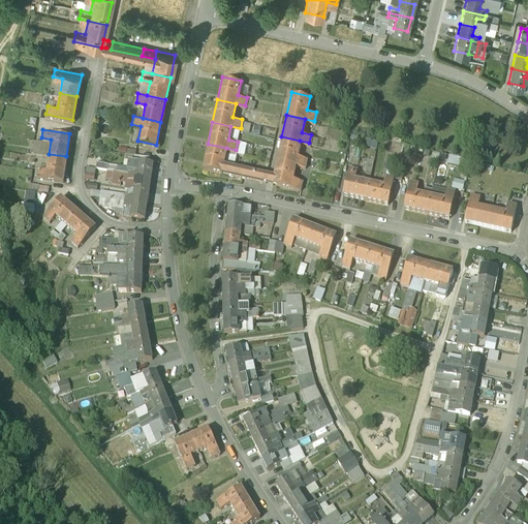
[(300,141),(281,136),(277,159),(296,163),(305,165),(306,156),(297,154),(300,141)]
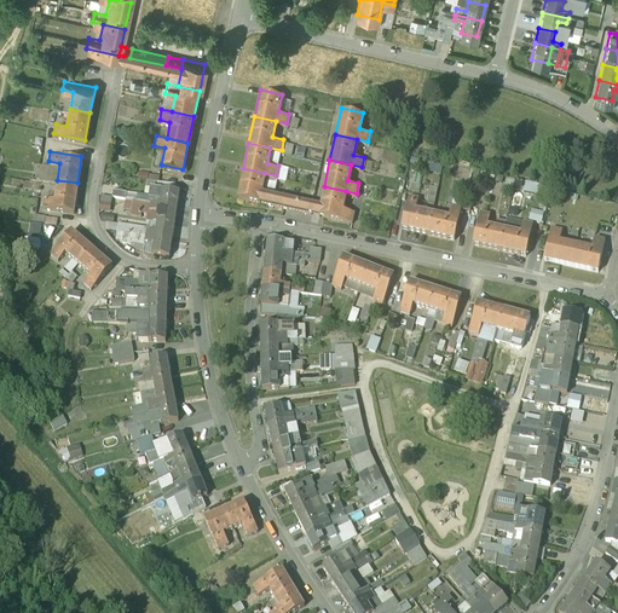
[(265,173),(243,168),(237,195),(259,200),(259,198),(261,189),(265,173)]
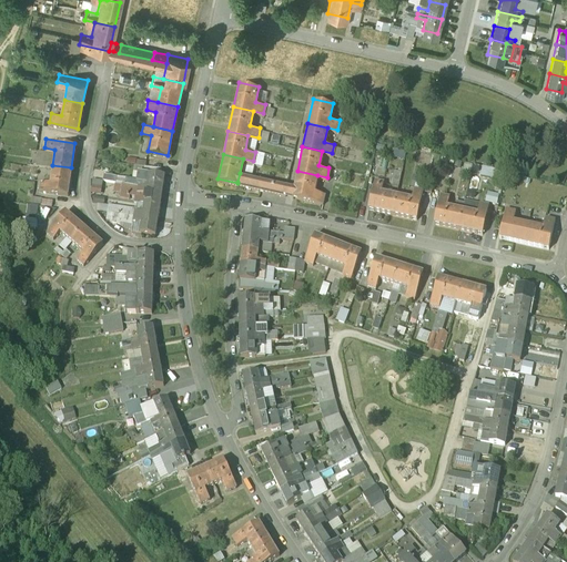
[(161,165),(143,162),(142,169),(149,170),(160,172),(161,165)]
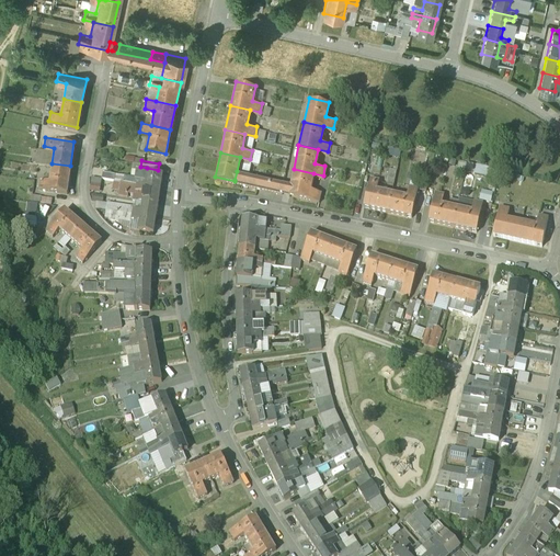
[(70,166),(52,163),(49,179),(38,177),(37,185),(66,190),(70,166)]
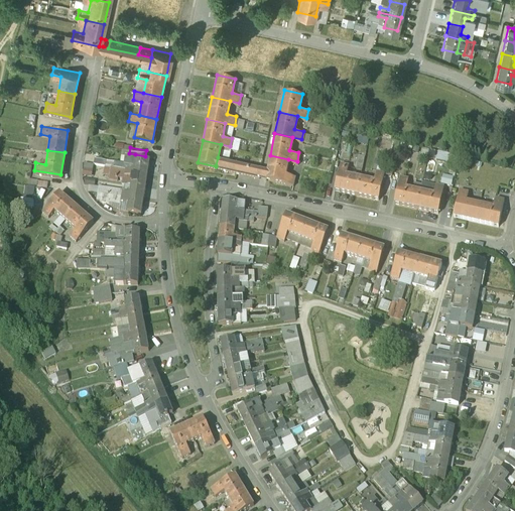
[(129,153),(126,153),(125,160),(114,158),(113,165),(125,167),(126,162),(133,163),(135,154),(129,153)]
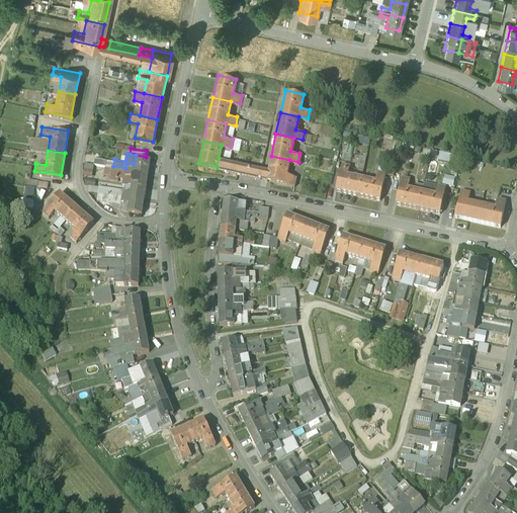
[(146,157),(136,155),(134,164),(126,163),(125,168),(148,171),(150,158),(146,157)]
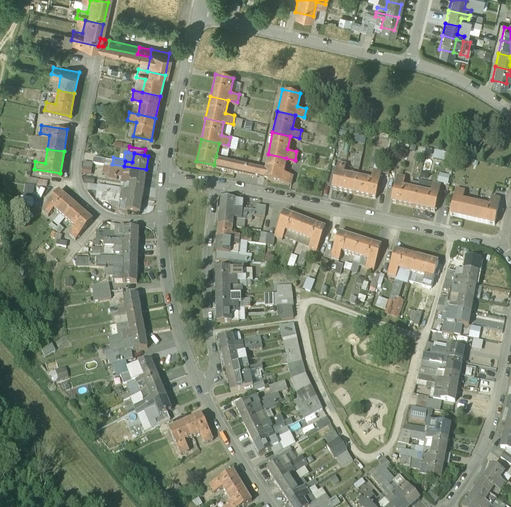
[(286,158),(268,154),(265,167),(263,175),(263,176),(290,181),(292,173),(283,171),(286,158)]
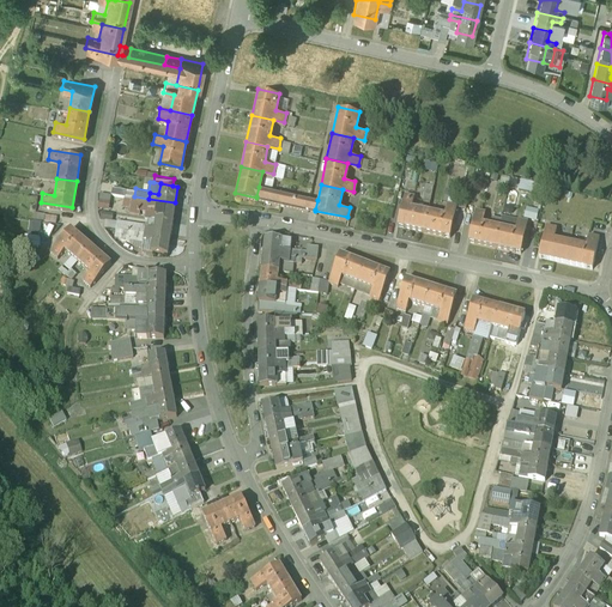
[(274,190),(259,187),(256,196),(272,200),(274,190)]
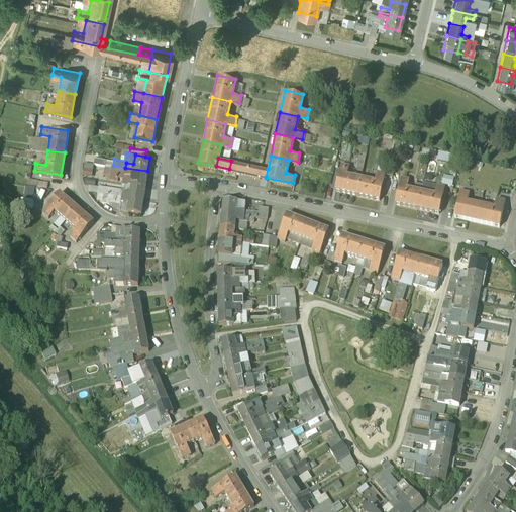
[(84,160),(84,172),(92,172),(93,161),(84,160)]
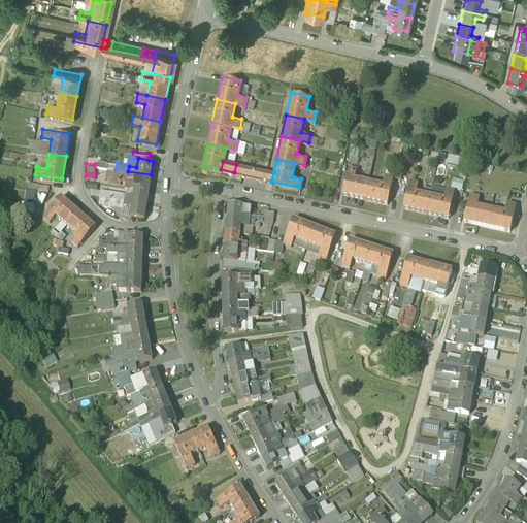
[(234,172),(262,178),(263,170),(236,164),(234,172)]
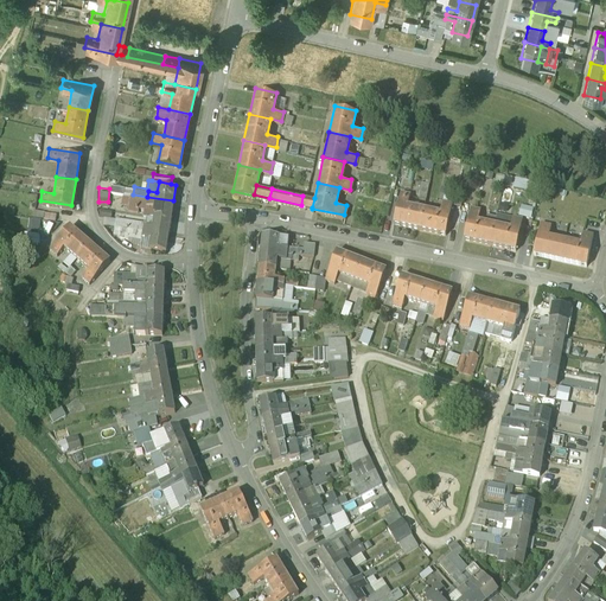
[(409,191),(400,189),(393,221),(419,225),(423,205),(407,202),(409,191)]
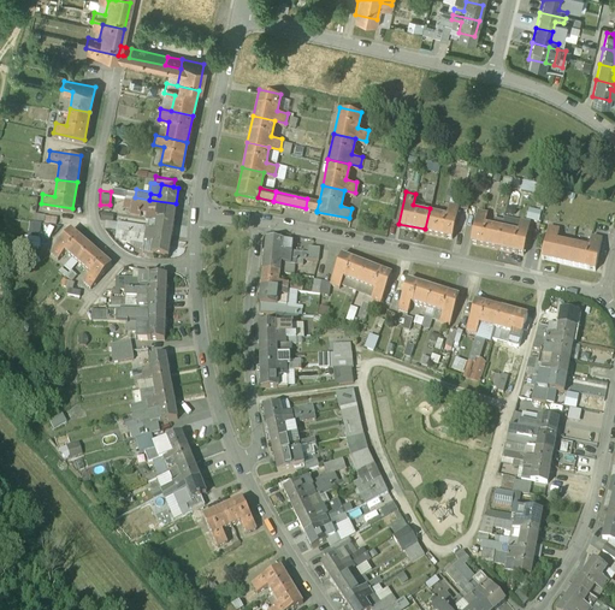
[(135,197),(131,196),(130,206),(146,208),(152,209),(152,206),(148,206),(149,200),(135,197)]
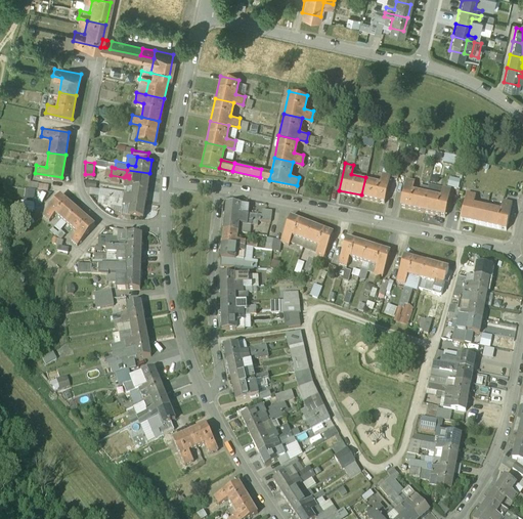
[(266,170),(261,169),(260,177),(264,178),(269,179),(271,171),(266,170)]
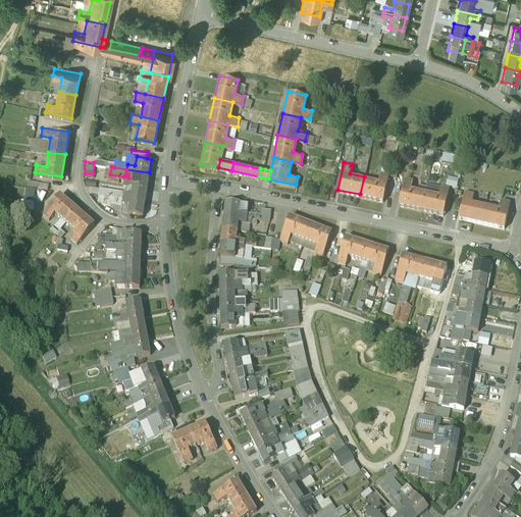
[(149,172),(126,169),(125,174),(128,174),(128,177),(123,176),(123,182),(133,183),(147,186),(149,172)]
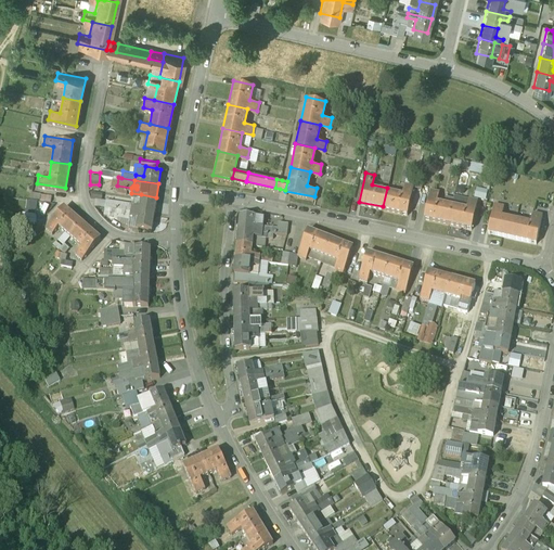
[(402,192),(387,188),(383,206),(407,212),(413,183),(404,181),(402,192)]
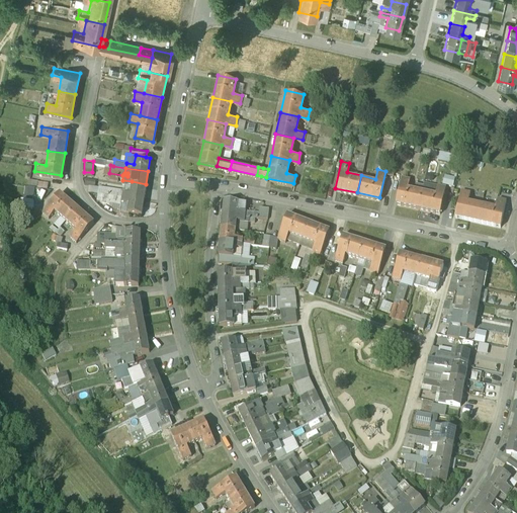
[(409,176),(401,174),(396,201),(417,205),(421,188),(407,185),(409,176)]
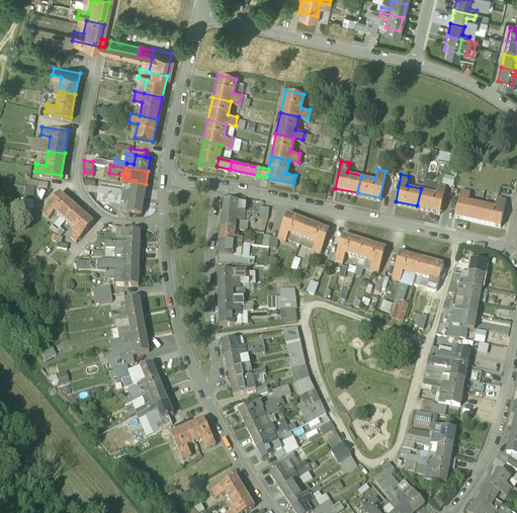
[(48,184),(49,179),(28,176),(27,181),(48,184)]
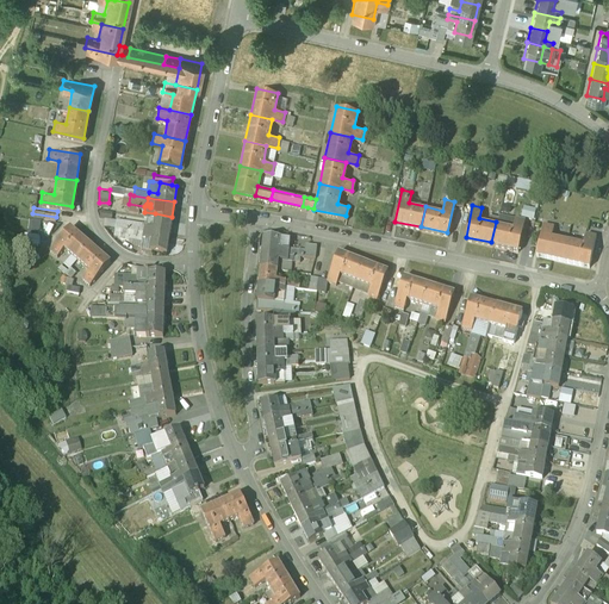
[(515,216),(498,212),(496,223),(513,225),(515,216)]
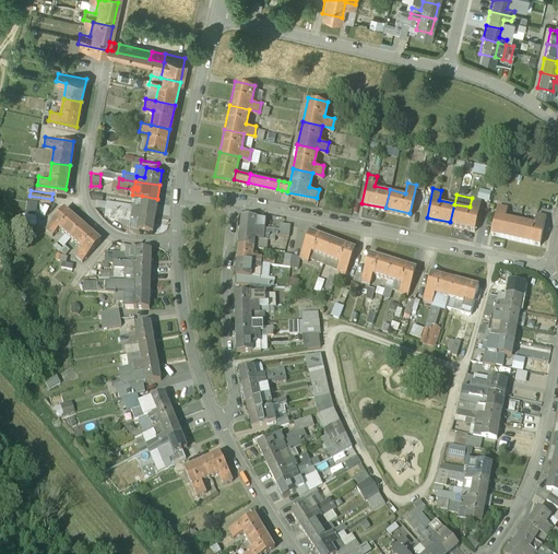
[(142,196),(140,205),(132,204),(131,210),(155,213),(157,199),(142,196)]
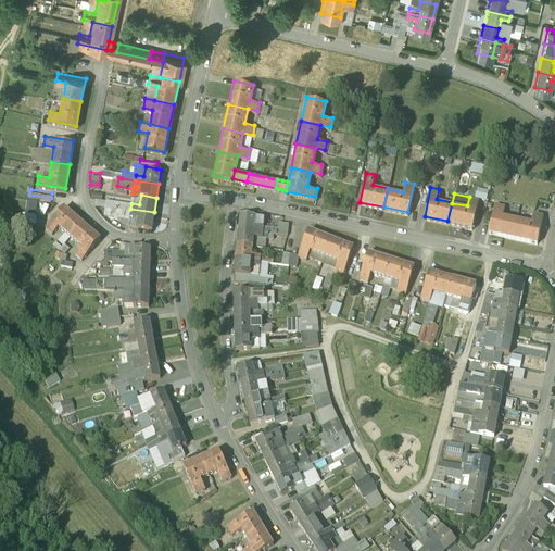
[(452,203),(452,202),(448,221),(471,226),(478,198),(469,196),(469,197),(467,205),(452,203)]
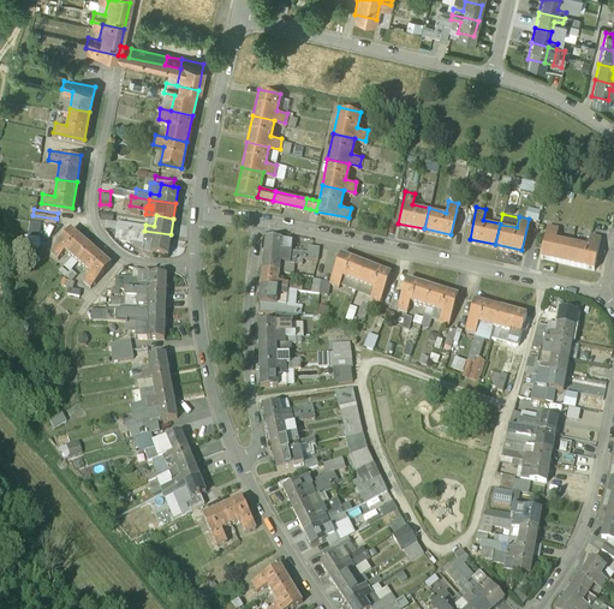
[(28,231),(48,232),(49,219),(29,218),(28,231)]
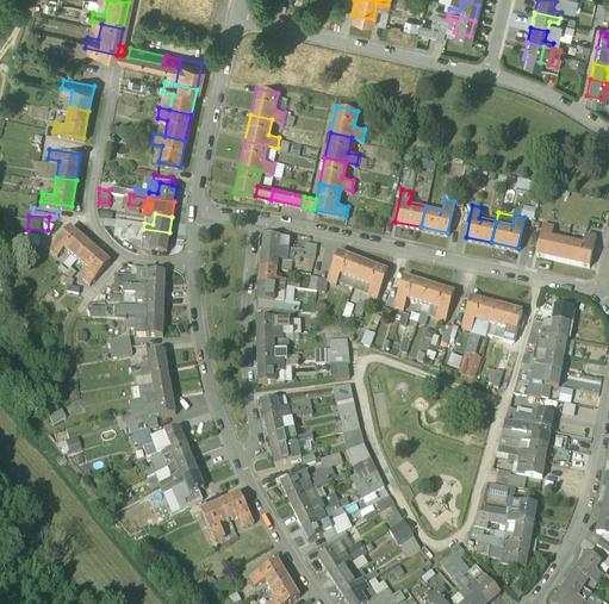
[(552,223),(544,222),(536,253),(561,257),(566,237),(550,234),(552,223)]
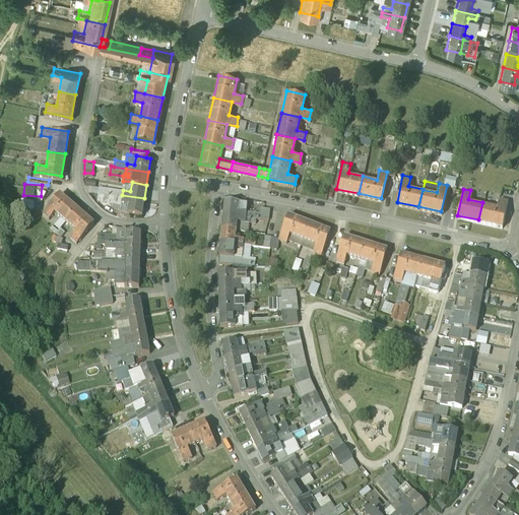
[(76,205),(59,190),(42,210),(48,216),(54,209),(65,218),(76,205)]
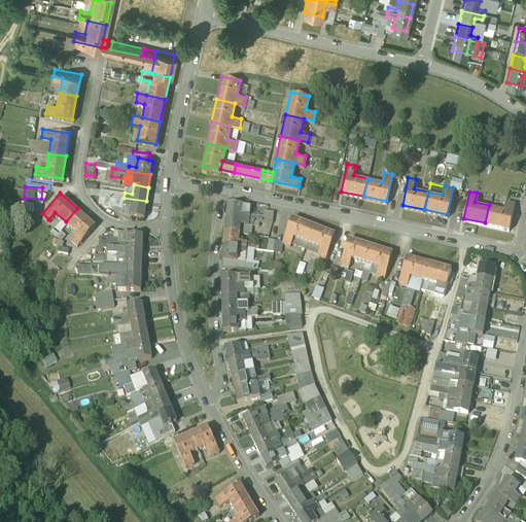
[(131,204),(130,213),(143,215),(146,201),(124,198),(123,203),(131,204)]
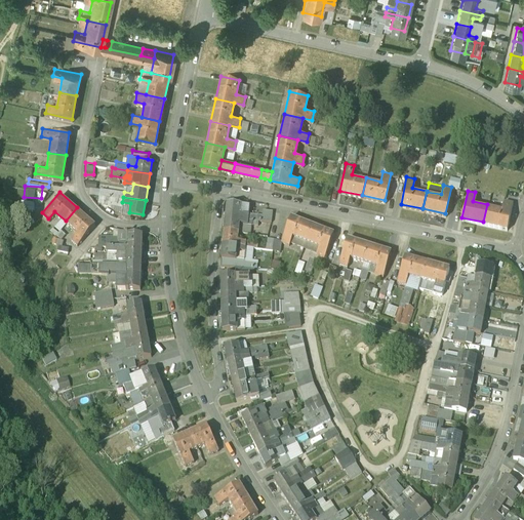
[(21,198),(19,206),(33,208),(34,200),(21,198)]
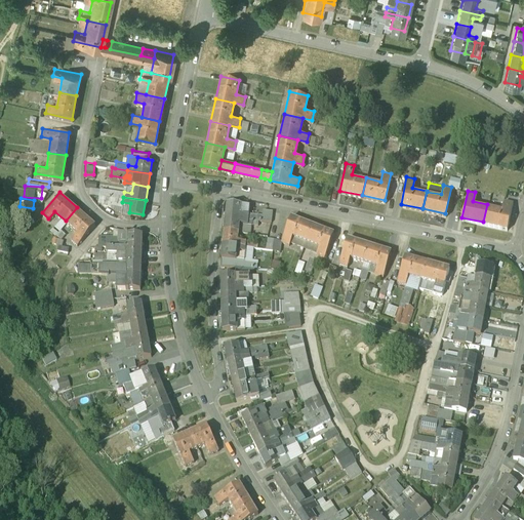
[(501,208),(487,204),(483,222),(506,227),(512,200),(504,198),(501,208)]
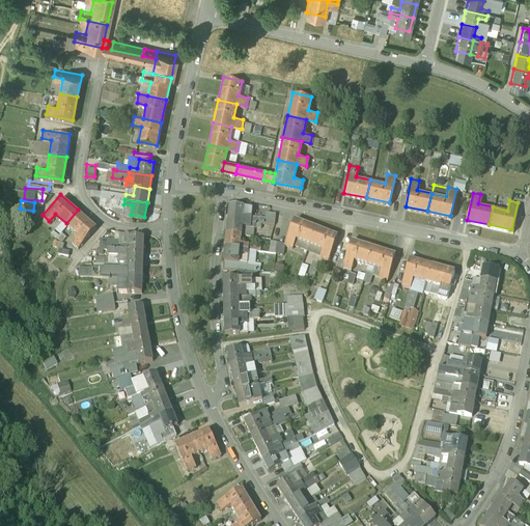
[(243,203),(229,202),(227,216),(250,218),(250,214),(243,213),(243,203)]
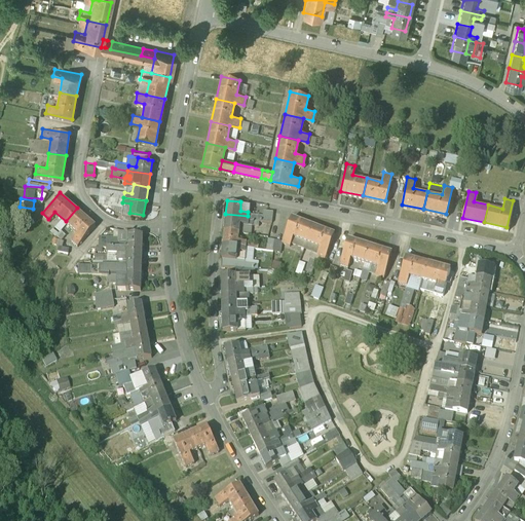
[(263,212),(251,211),(250,218),(272,220),(273,208),(263,207),(263,212)]
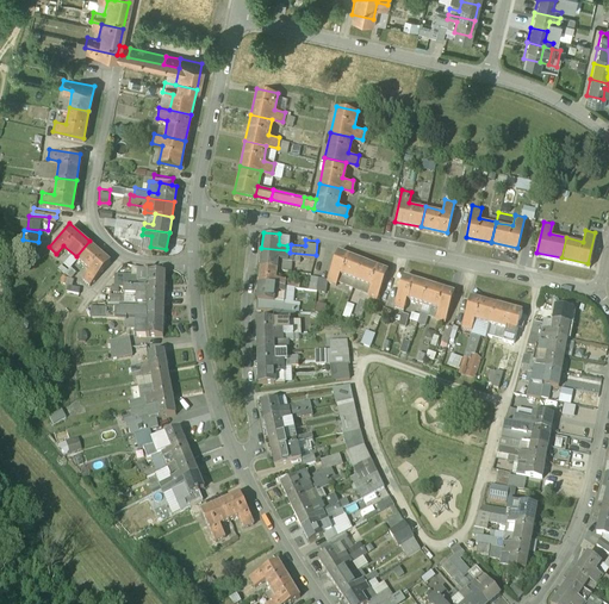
[(110,259),(89,241),(76,256),(88,267),(81,275),(89,282),(110,259)]
